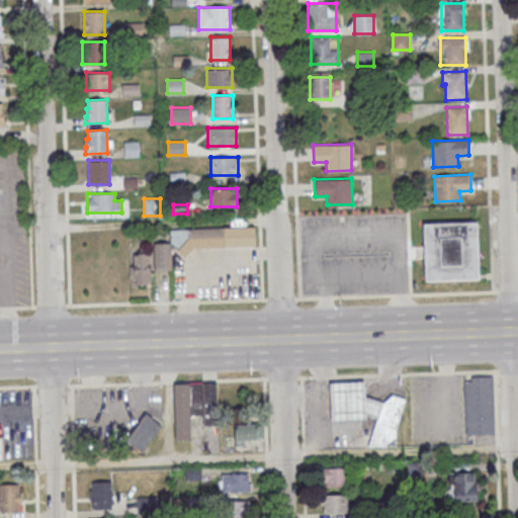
[(422,223),(479,221),(481,278),(425,280),(422,223)]
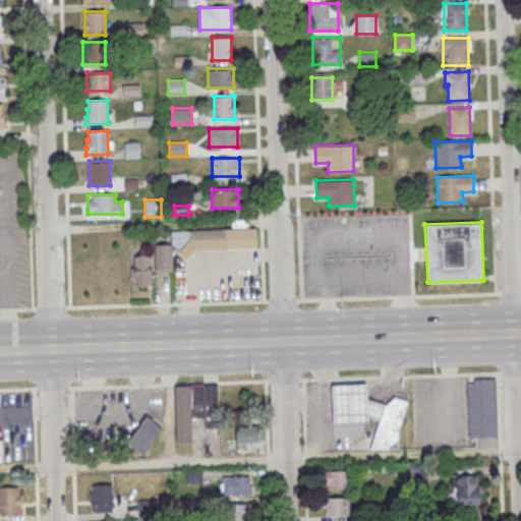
[(257,249),(257,228),(172,230),(172,244),(155,244),(155,273),(173,273),(172,251),(257,249)]
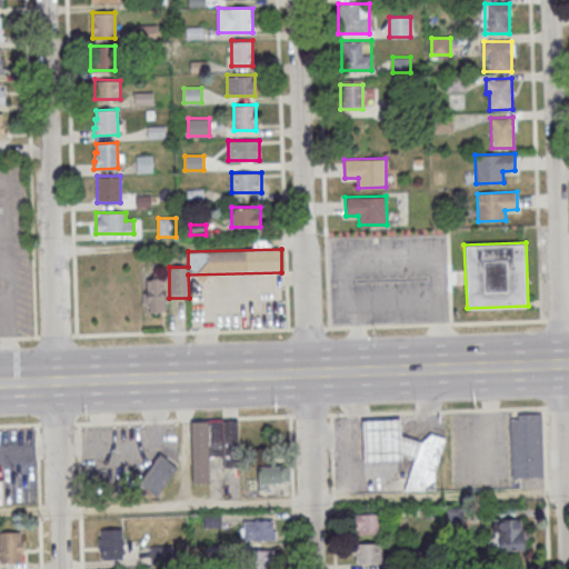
[(146,279),(146,313),(166,313),(166,279),(146,279)]
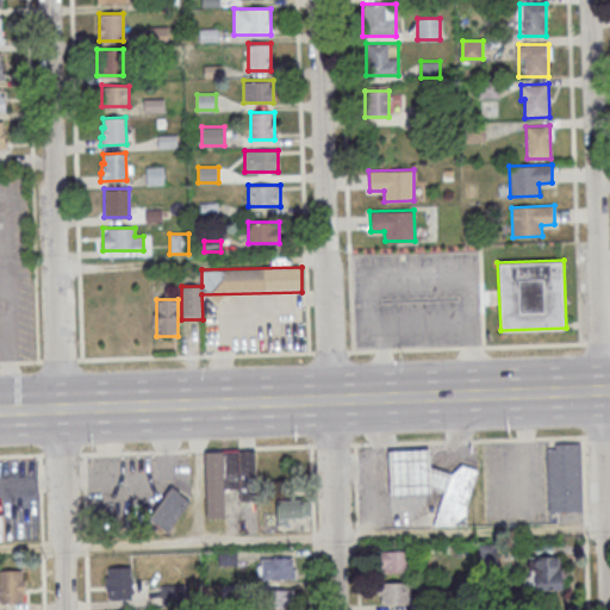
[(583,510),(582,442),(554,442),(554,448),(547,448),(548,510),(548,511),(583,510)]
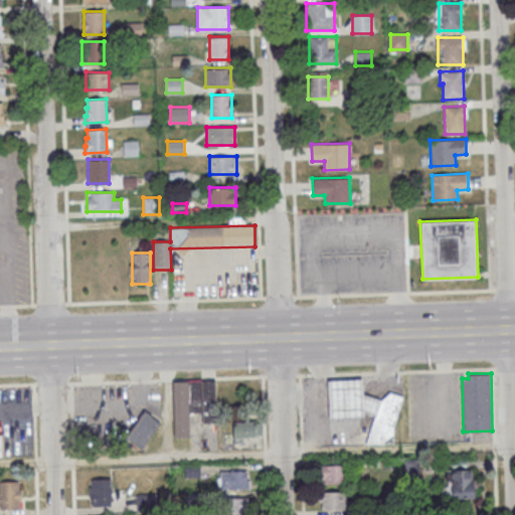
[(364,417),(364,412),(375,416),(381,399),(363,394),(362,378),(328,380),(329,418),(364,417)]
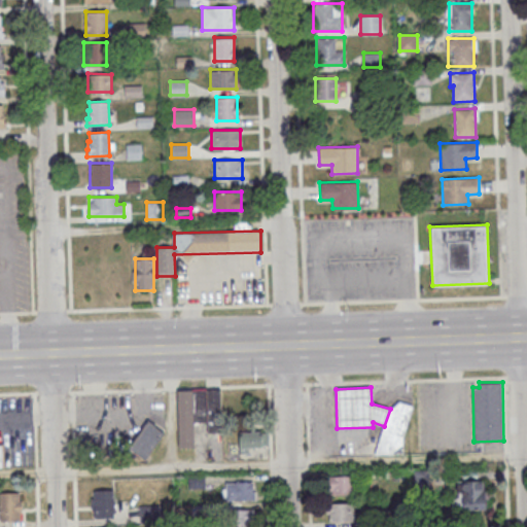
[(178,448),(194,448),(194,422),(207,422),(208,432),(221,432),(220,389),(177,390),(178,448)]
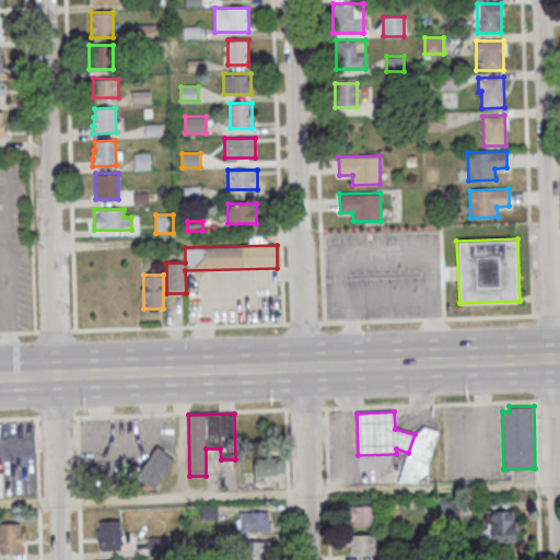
[(398,485),(428,482),(428,465),(438,431),(424,427),(412,438),(398,485)]
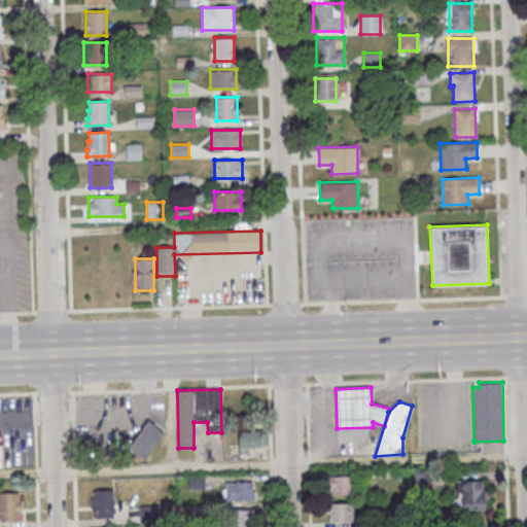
[(128,446),(143,459),(165,433),(149,420),(128,446)]
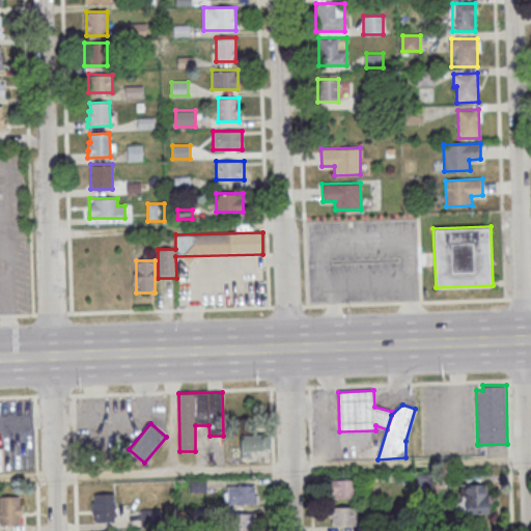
[(241,435),(241,455),(270,455),(270,435),(241,435)]
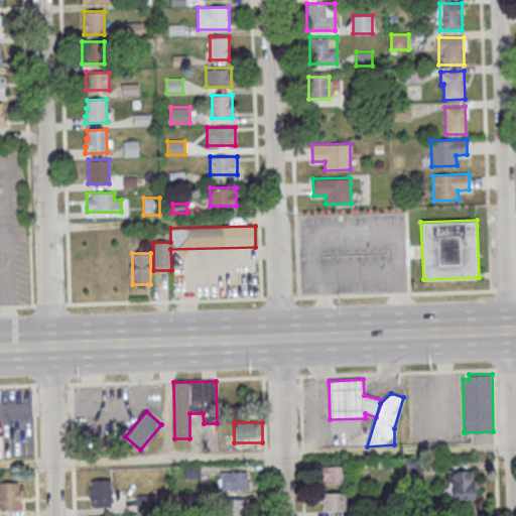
[(345,484),(345,467),(321,467),(321,484),(345,484)]
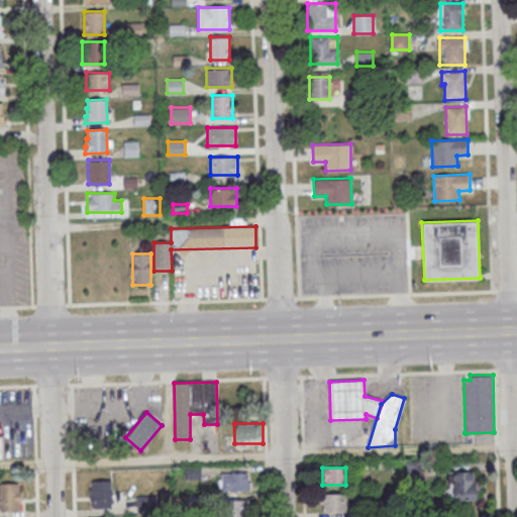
[(219,491),(249,491),(249,472),(219,472),(219,491)]
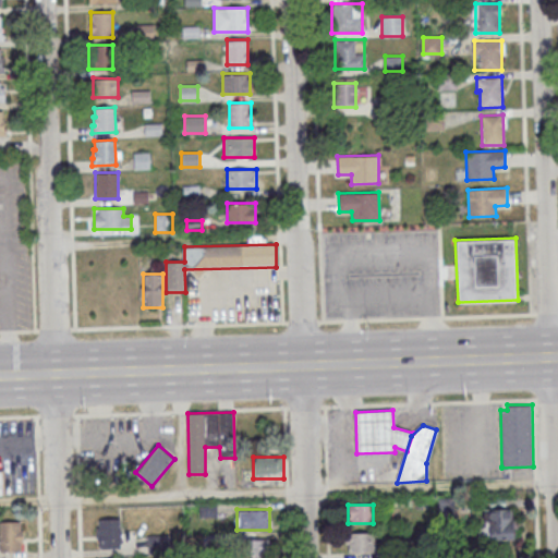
[(484,509),(484,540),(513,540),(513,509),(484,509)]
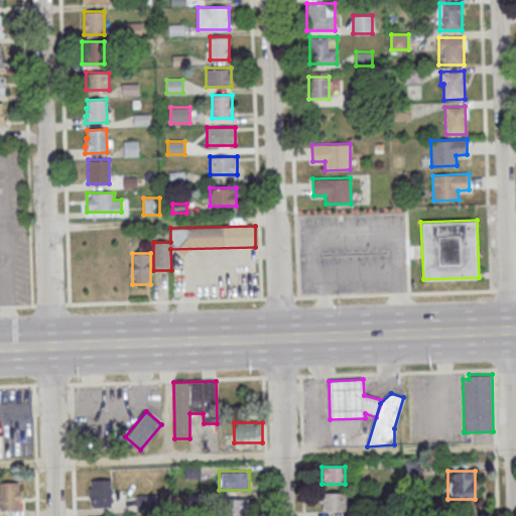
[(112,480),(90,480),(90,507),(112,507),(112,480)]
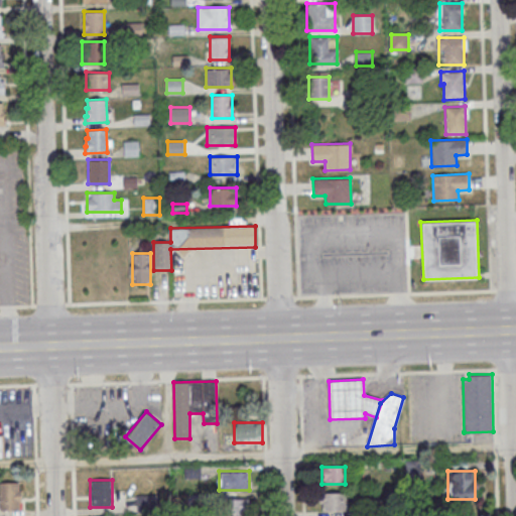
[(0,482),(0,509),(20,510),(20,483),(0,482)]
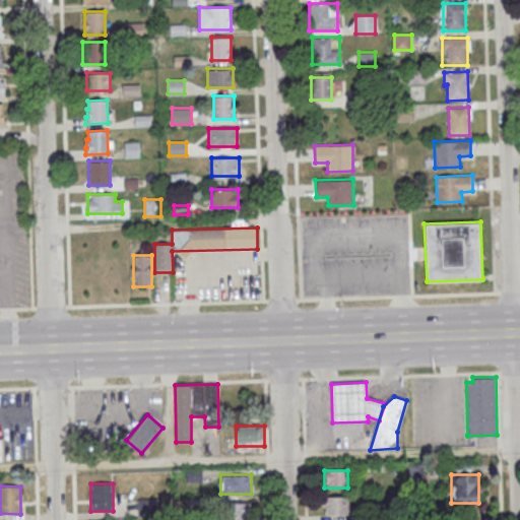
[(323,498),(323,515),(349,515),(349,498),(323,498)]
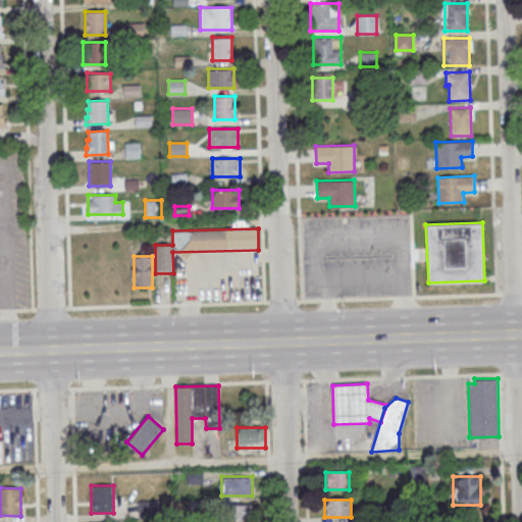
[(141,515),(154,515),(154,502),(141,502),(141,515)]
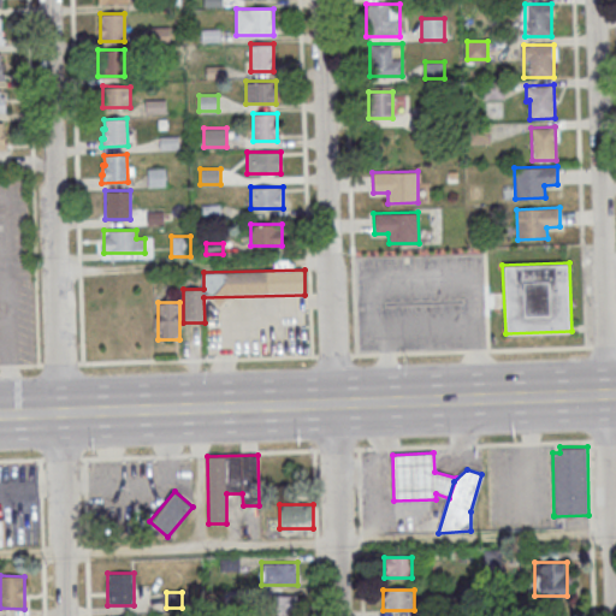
[(270,596),(270,615),(296,615),(296,596),(270,596)]
